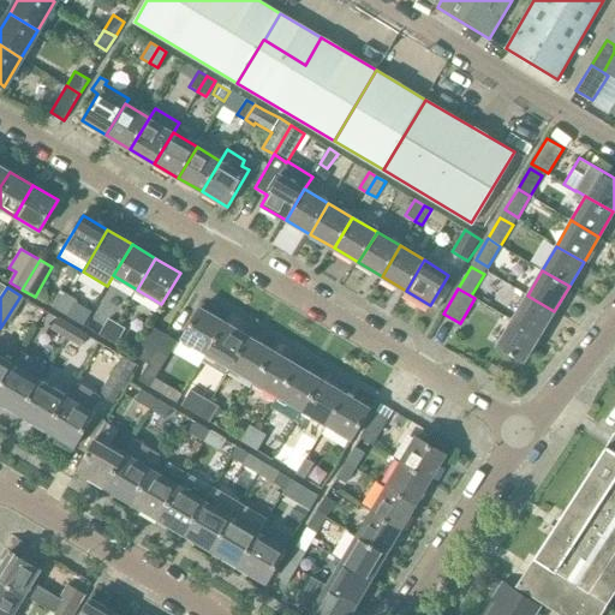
[(60,311),(70,296),(60,291),(52,306),(60,311)]
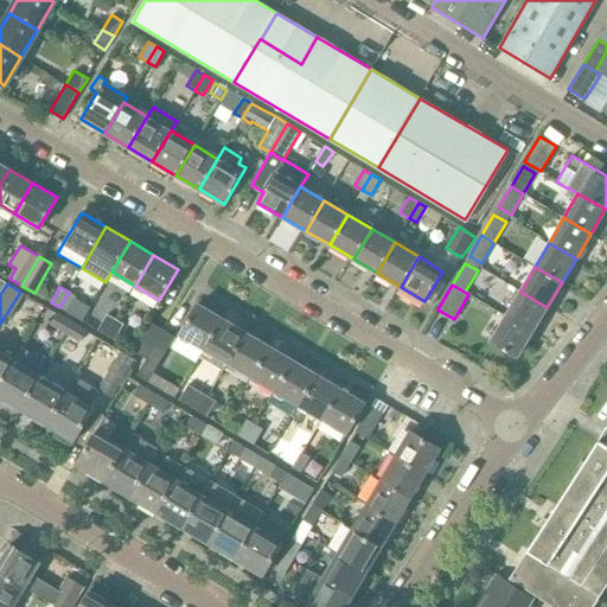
[(69,292),(59,307),(68,312),(76,296),(69,292)]
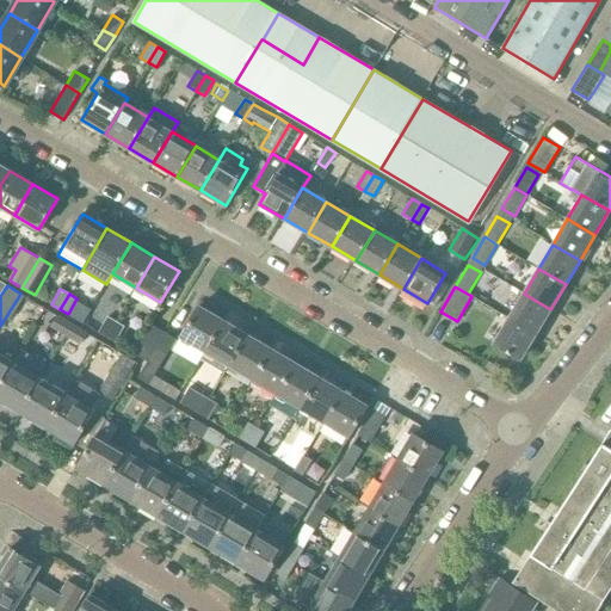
[(536,334),(550,309),(524,294),(508,318),(536,334)]
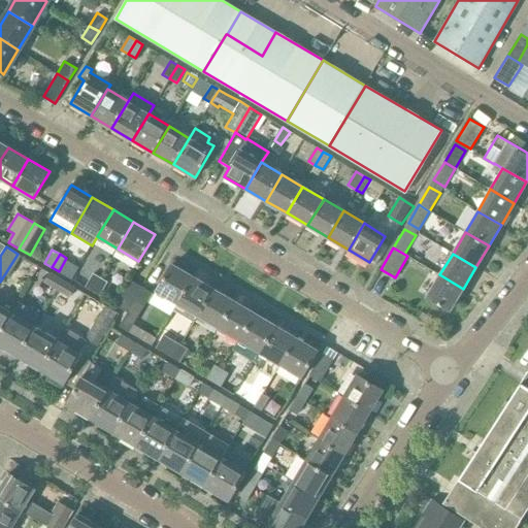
[(177,303),(193,277),(172,265),(156,291),(177,303)]
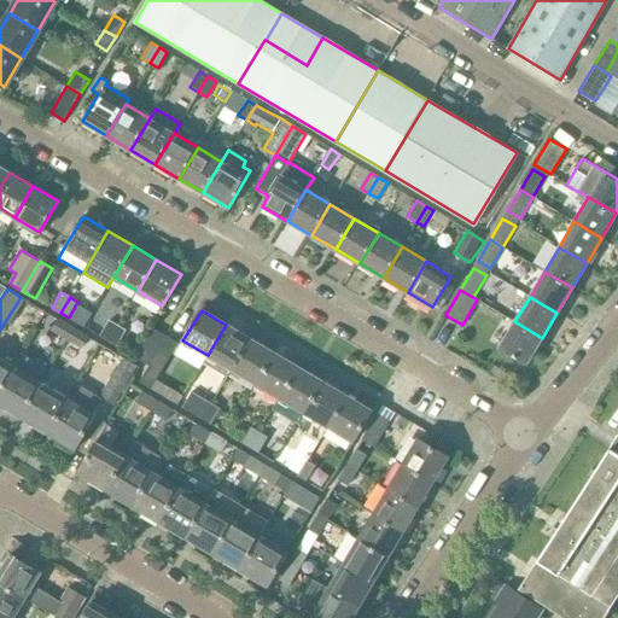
[(65,339),(71,328),(45,313),(39,324),(51,331),(65,339)]
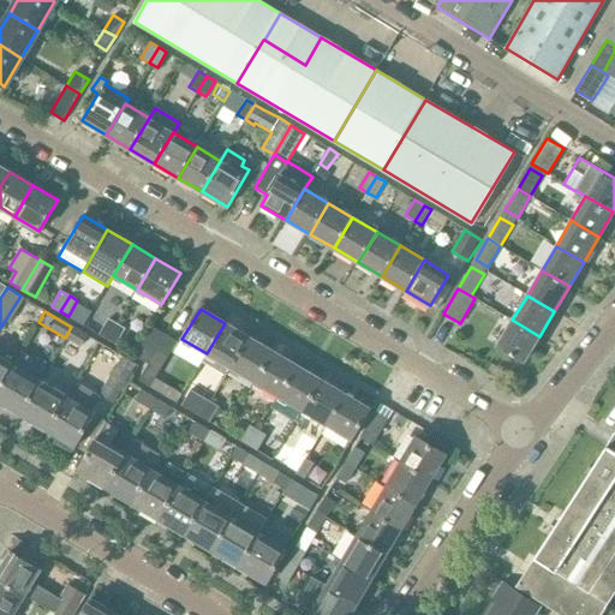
[(107,339),(117,324),(108,318),(100,334),(107,339)]
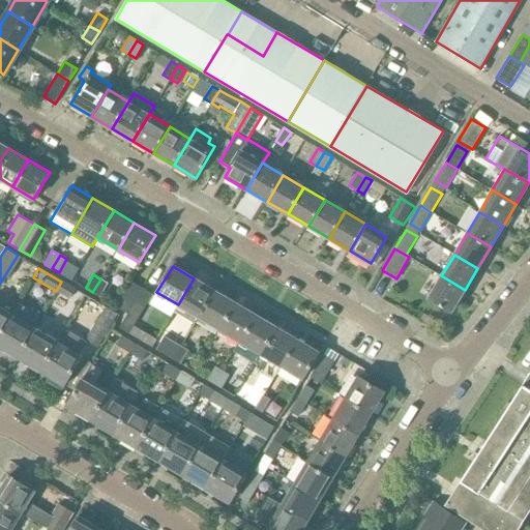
[(465,290),(441,275),(429,297),(452,312),(465,290)]
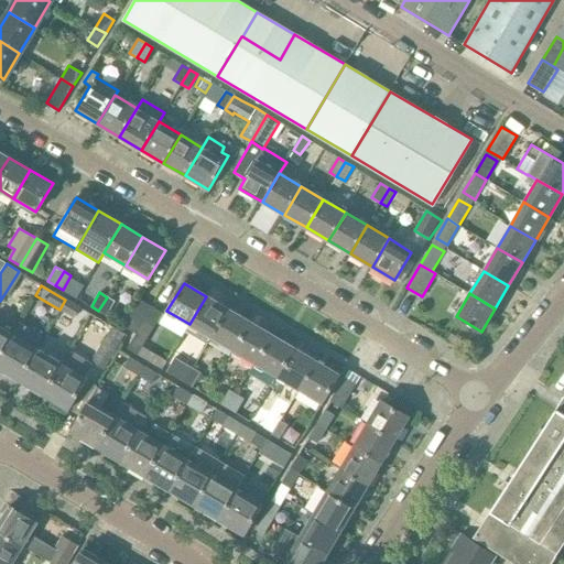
[(190,324),(212,337),(228,310),(206,296),(190,324)]
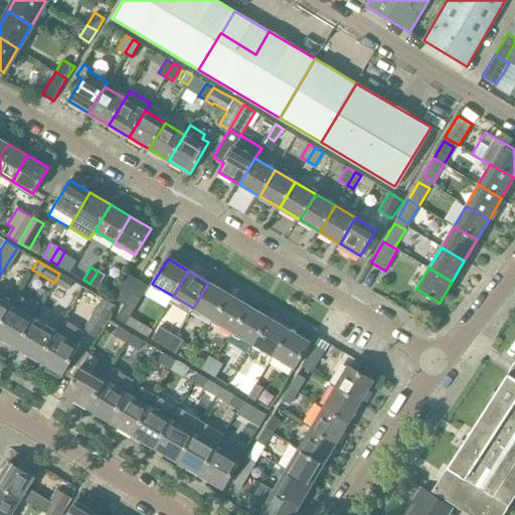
[(98,272),(90,284),(97,289),(105,276),(98,272)]
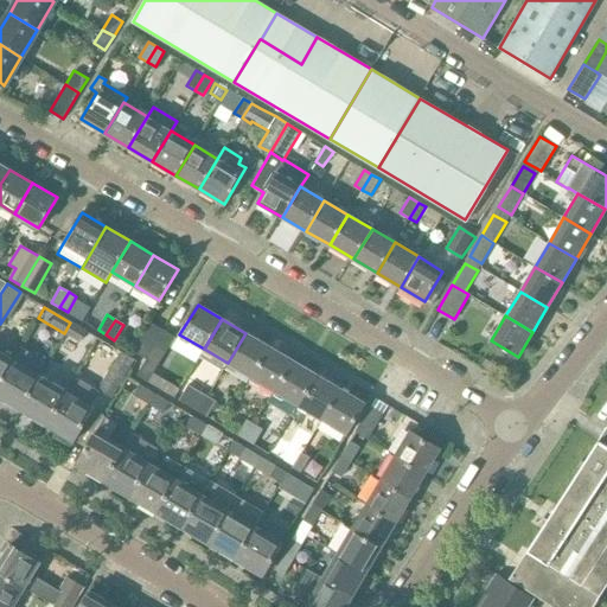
[(70,323),(64,333),(80,343),(85,331),(70,323)]
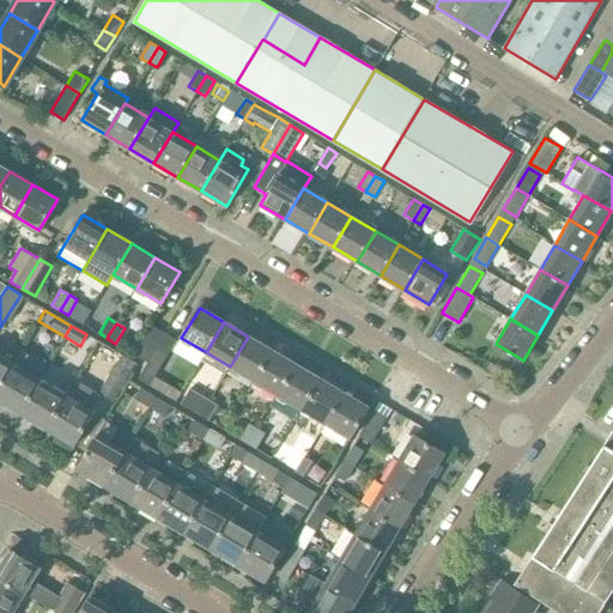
[(147,362),(164,333),(152,326),(134,354),(147,362)]
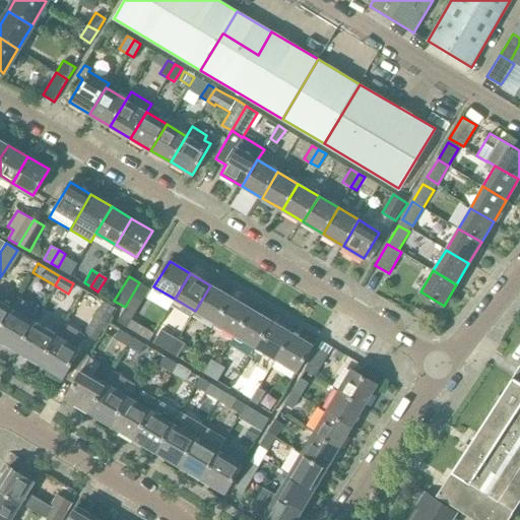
[(139,282),(125,307),(125,308),(117,322),(149,341),(154,333),(131,320),(149,288),(139,282)]
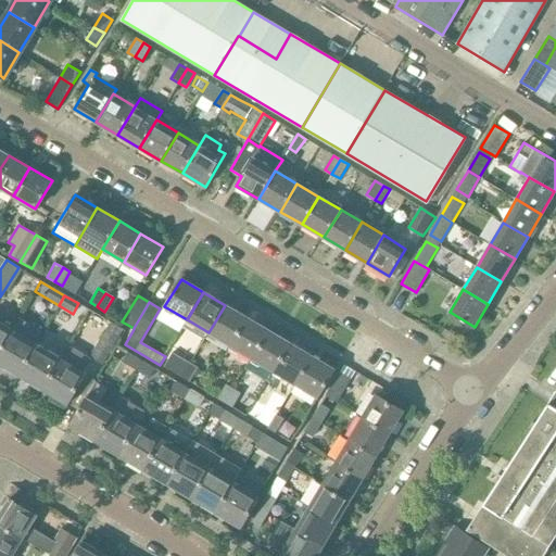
[(209,332),(230,345),(247,318),(225,305),(209,332)]
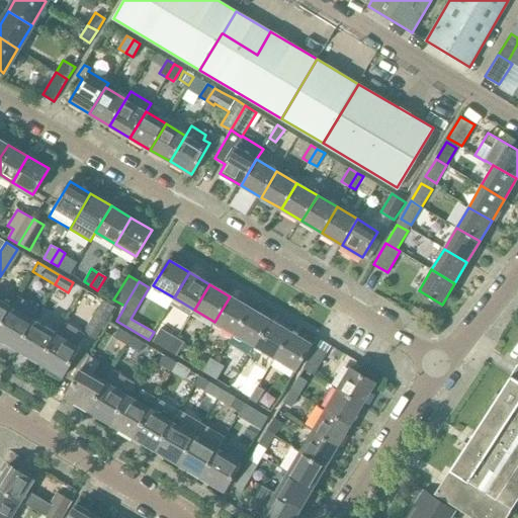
[(214,322),(235,334),(250,308),(230,296),(214,322)]
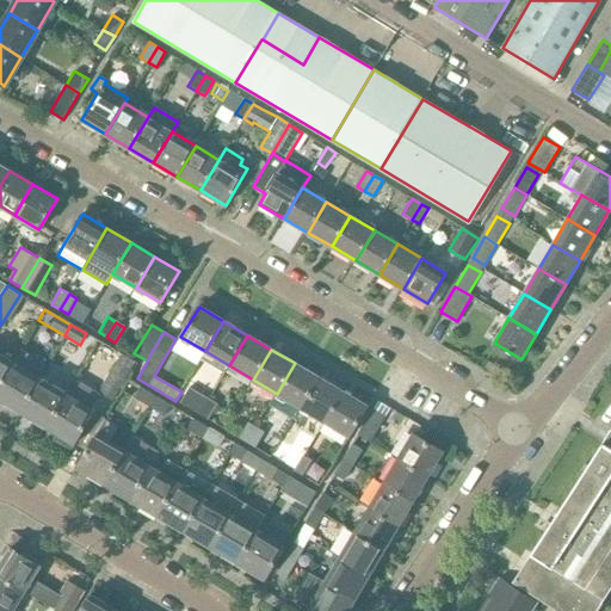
[(0,383),(13,363),(0,355),(0,383)]
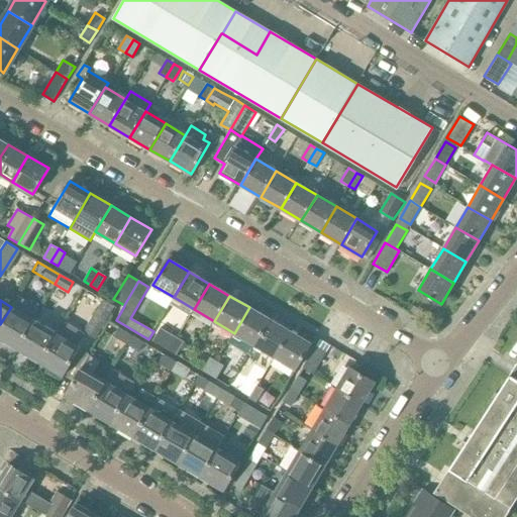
[(110,319),(116,308),(105,301),(103,300),(83,332),(95,340),(103,326),(105,327),(110,319)]
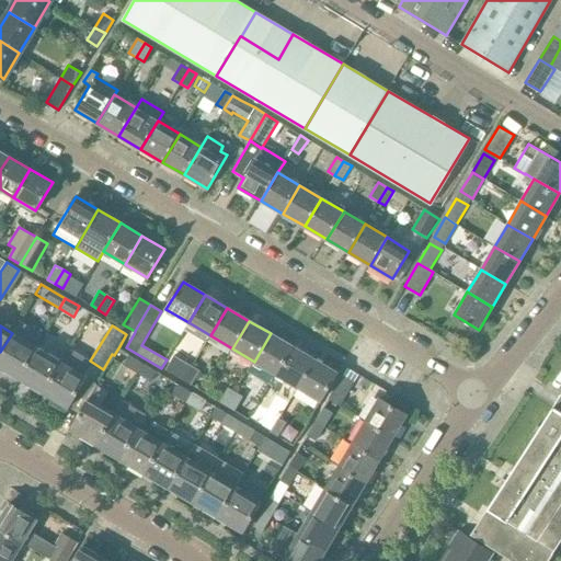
[(36,347),(12,333),(0,352),(0,368),(18,379),(36,347)]
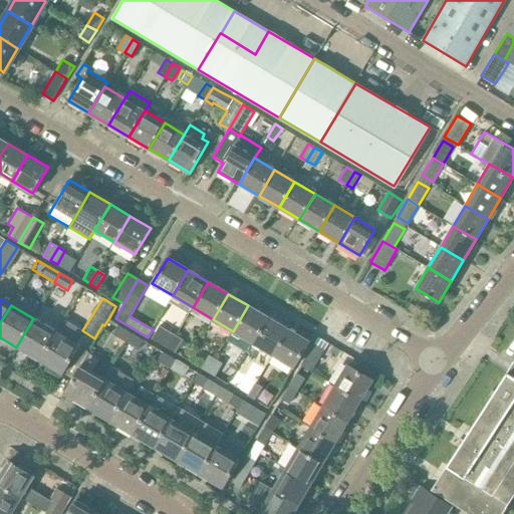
[(268,317),(248,305),(233,331),(253,343),(268,317)]
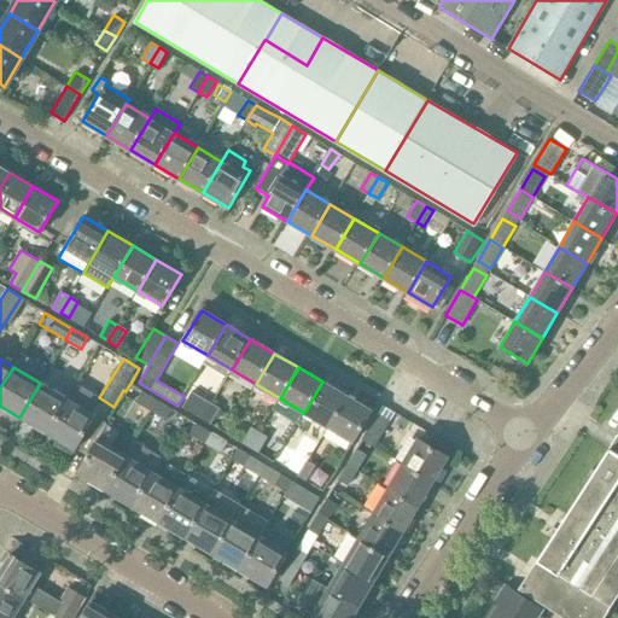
[(347,396),(322,382),(304,413),(328,427),(347,396)]
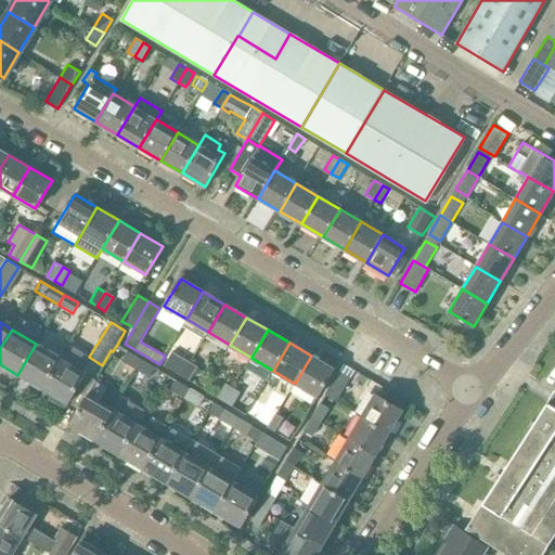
[(60,358),(36,344),(17,375),(41,389),(60,358)]
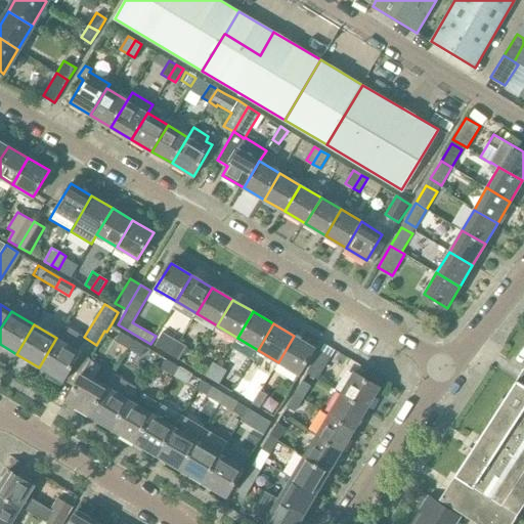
[(128,350),(133,341),(120,333),(115,342),(128,350)]
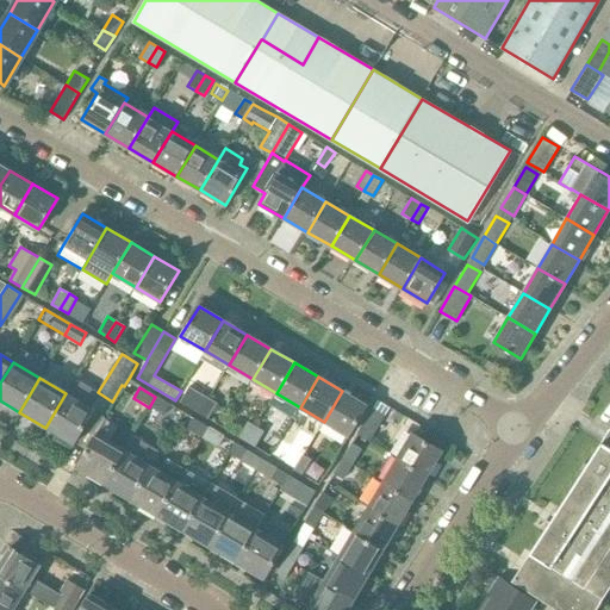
[(180,403),(199,414),(209,398),(190,387),(180,403)]
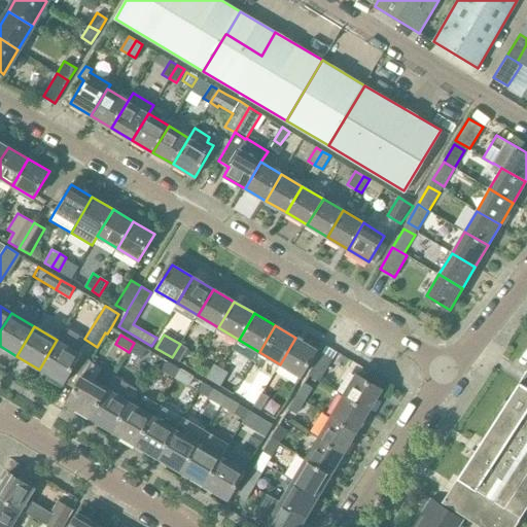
[(295,338),(280,364),(301,377),(316,350),(295,338)]
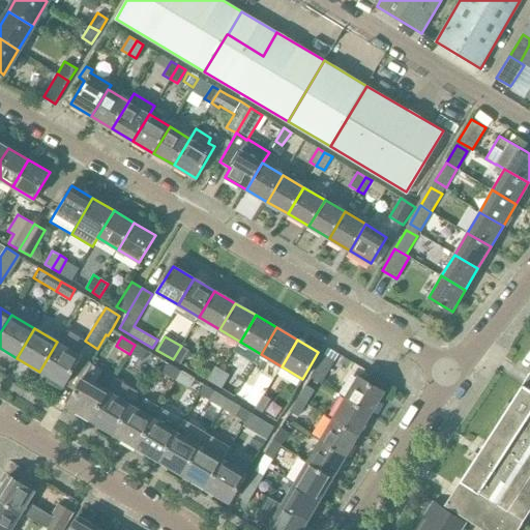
[(57,342),(39,372),(63,385),(81,355),(57,342)]
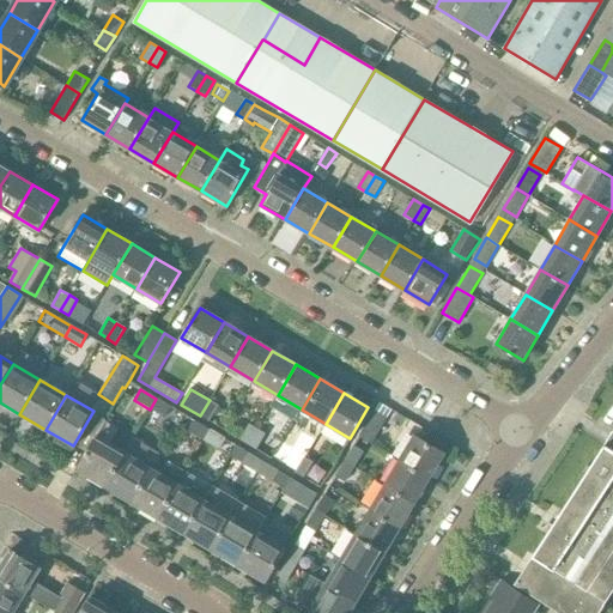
[(156,399),(150,410),(164,418),(171,407),(156,399)]
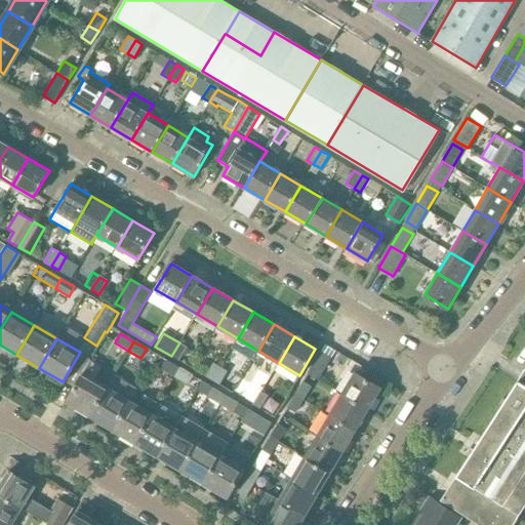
[(178,360),(187,347),(179,342),(171,356),(178,360)]
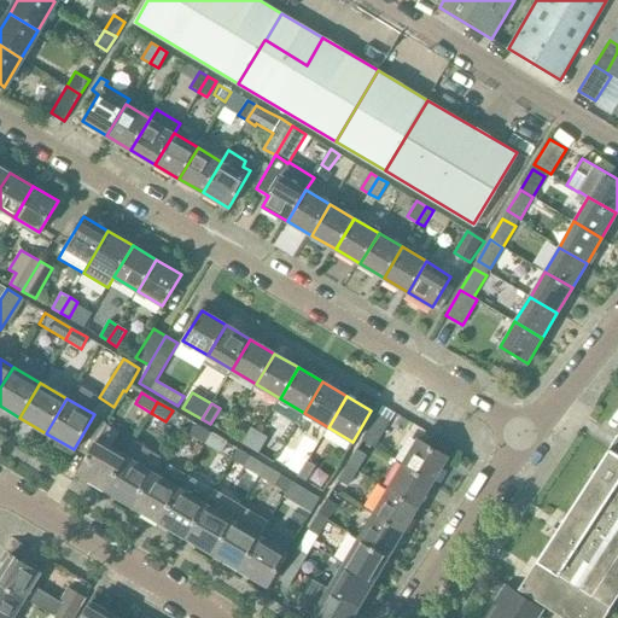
[(362,439),(374,448),(390,421),(378,414),(362,439)]
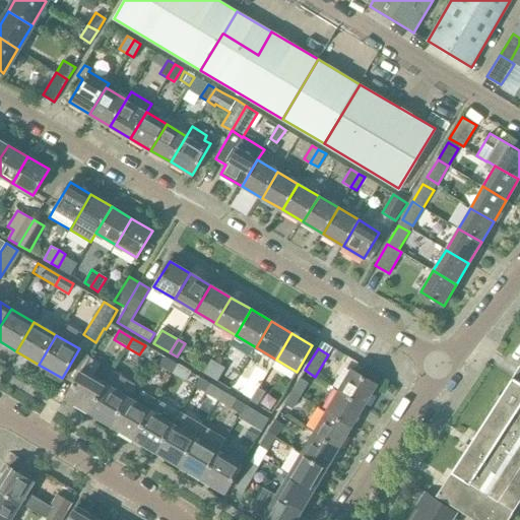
[(64,398),(87,412),(105,383),(93,376),(101,365),(88,358),(81,370),(64,398)]
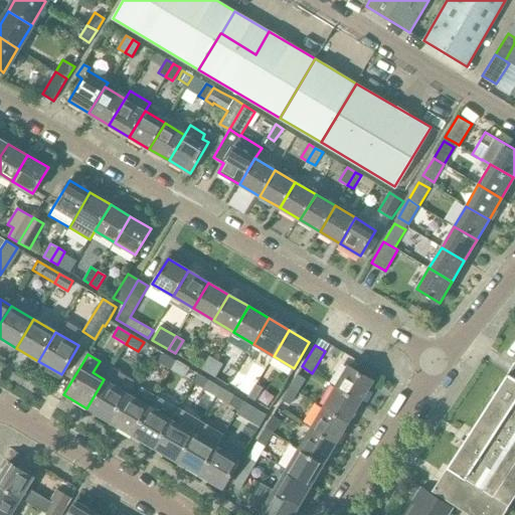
[(171,370),(176,361),(163,354),(158,363),(171,370)]
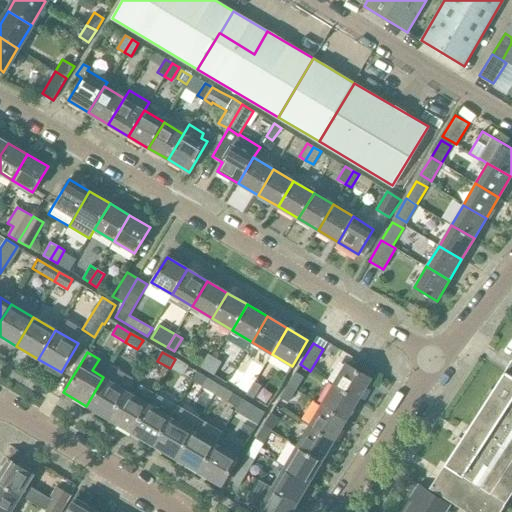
[(208,371),(215,358),(208,354),(201,367),(208,371)]
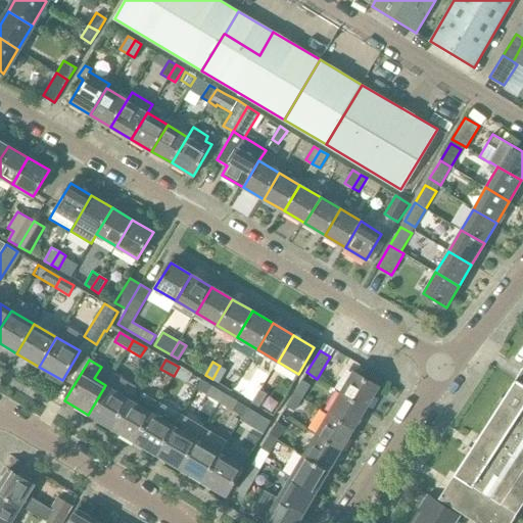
[(220,366),(212,379),(219,383),(227,371),(220,366)]
